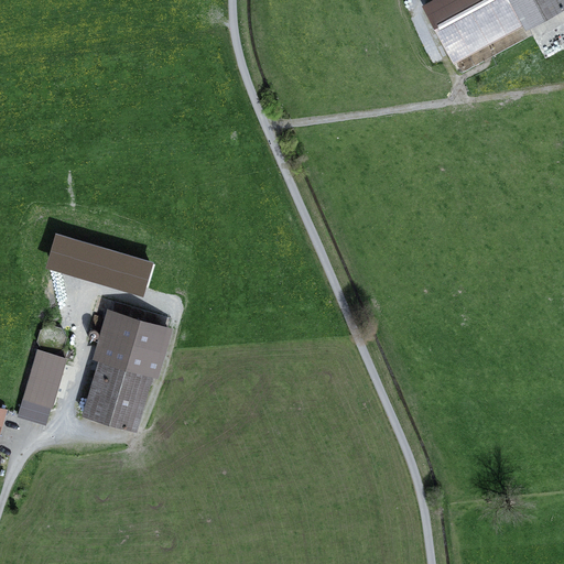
[(525,23),(528,28),(563,8),(563,0),(436,0),(425,6),(456,61),(525,23)]
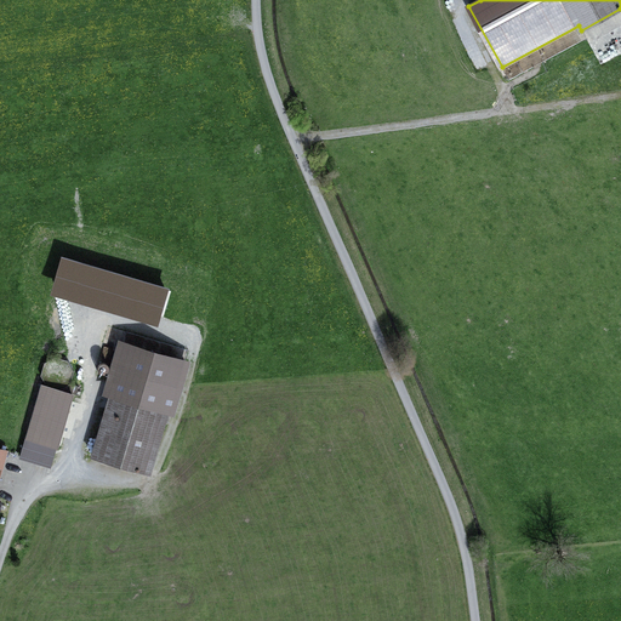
[(140,471),(158,409),(170,412),(186,362),(123,343),(108,394),(110,396),(120,398),(112,428),(102,426),(92,457),(140,471)]
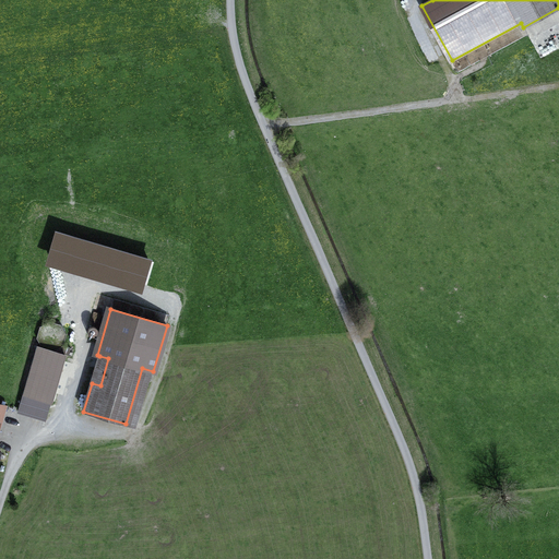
[(66,354),(55,351),(54,352),(42,348),(42,347),(38,346),(24,394),(51,402),(66,355),(66,354)]
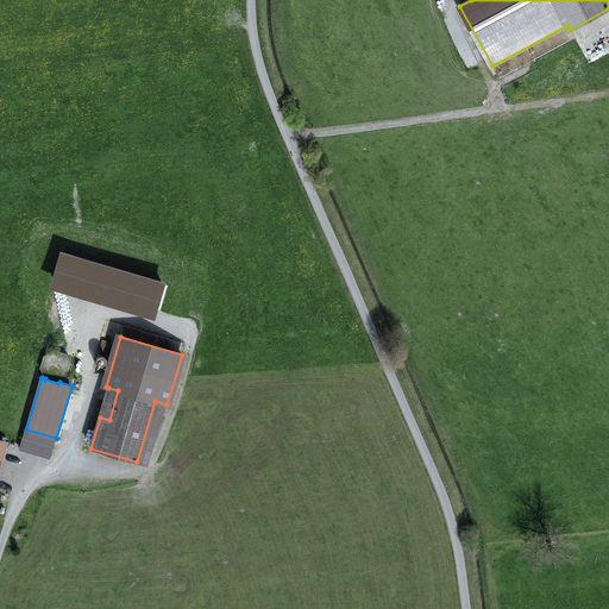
[(71,387),(75,387),(76,380),(69,377),(60,382),(71,385),(71,387)]
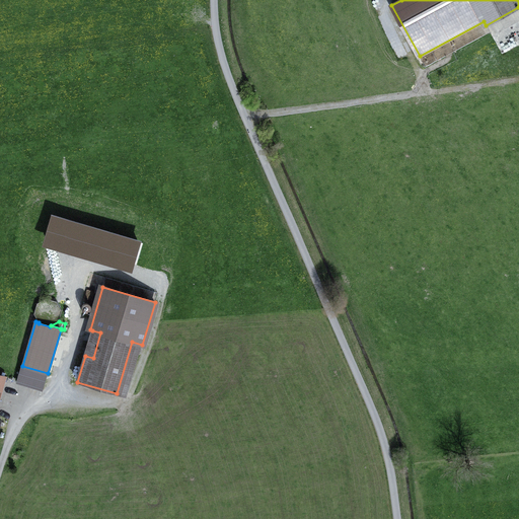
[(92,330),(85,356),(93,358),(100,332),(92,330)]
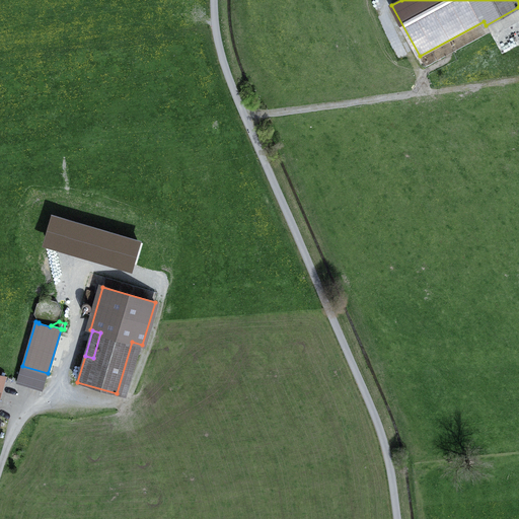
[(22,366),(17,382),(43,390),(48,373),(22,366)]
